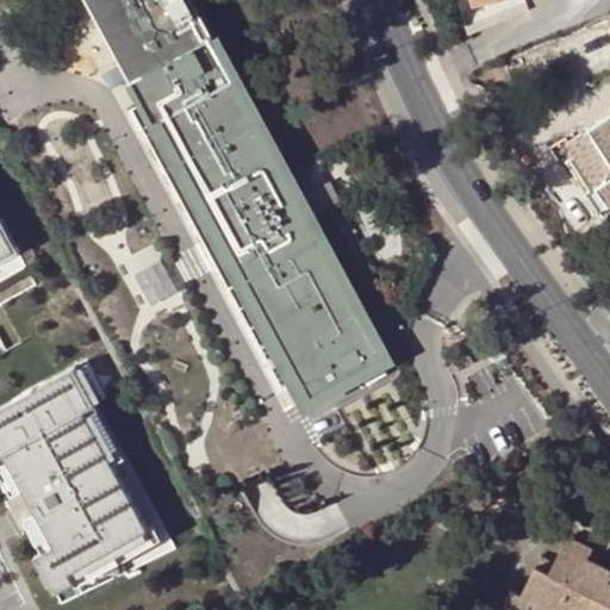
[(82,0),(151,124),(232,79),(234,79),(190,0),(82,0)]
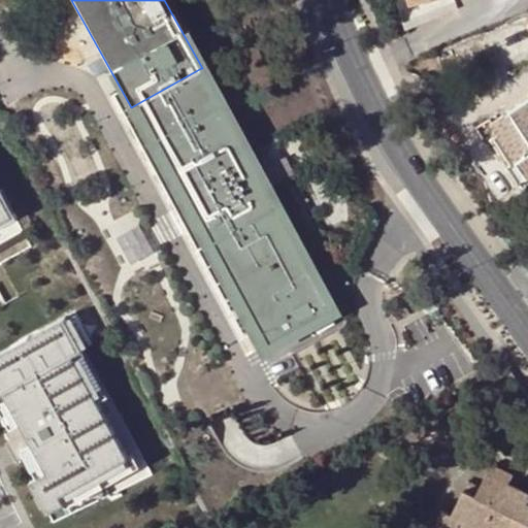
[(411,0),(417,14),(458,0),(411,0)]
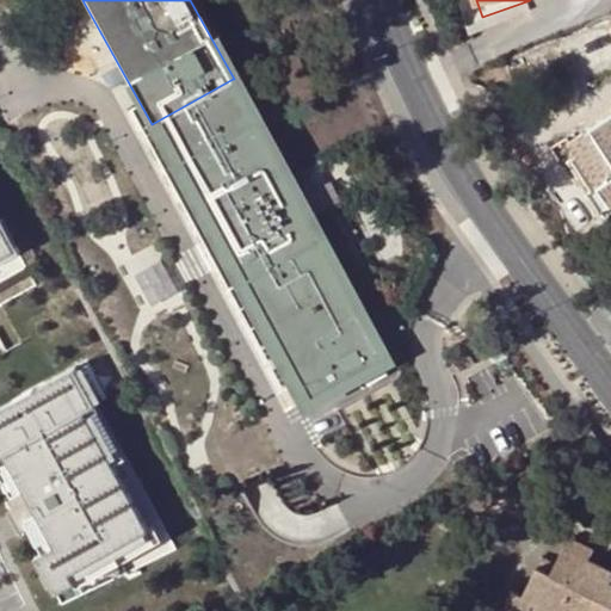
[(289,179),(233,79),(152,124),(150,125),(173,166),(164,171),(229,289),(247,279),(314,399),(388,358),(310,218),(289,179)]
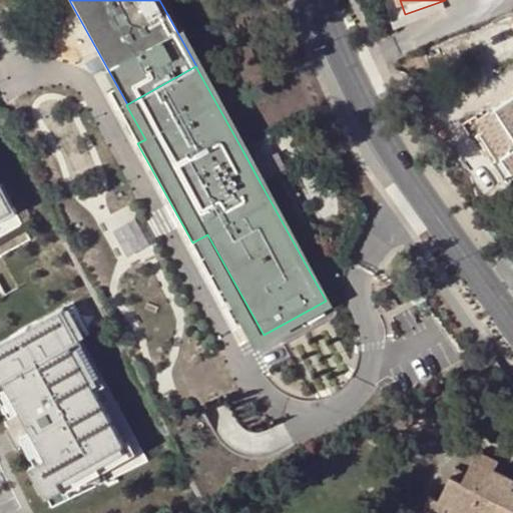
[(512,99),(479,120),(502,157),(494,163),(504,179),(512,173),(512,99)]
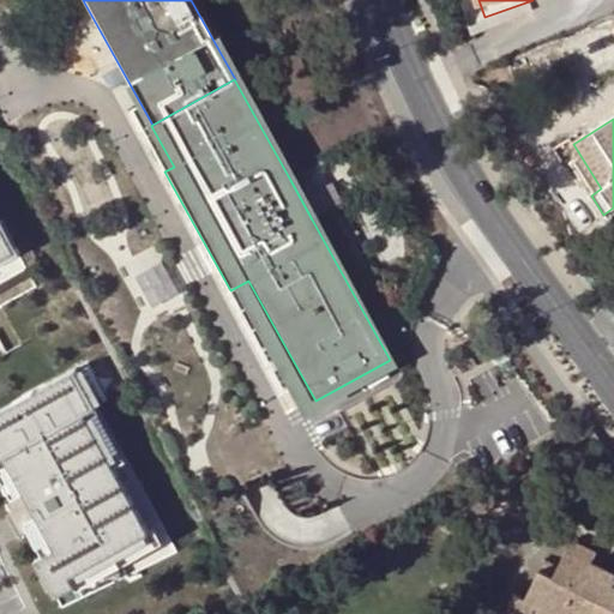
[(290,180),(312,220),(336,208),(313,167),(290,180)]
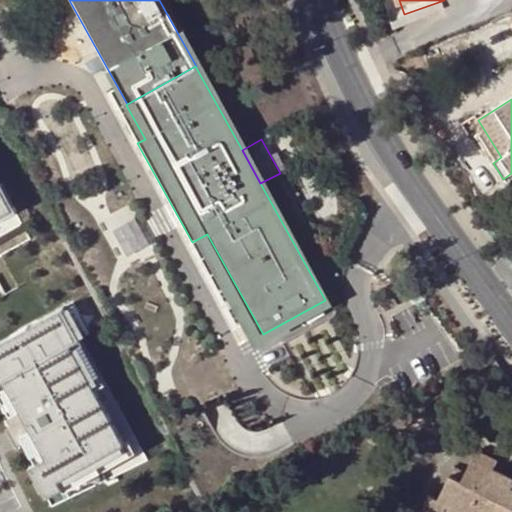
[(0,219),(13,212),(0,187),(0,219)]
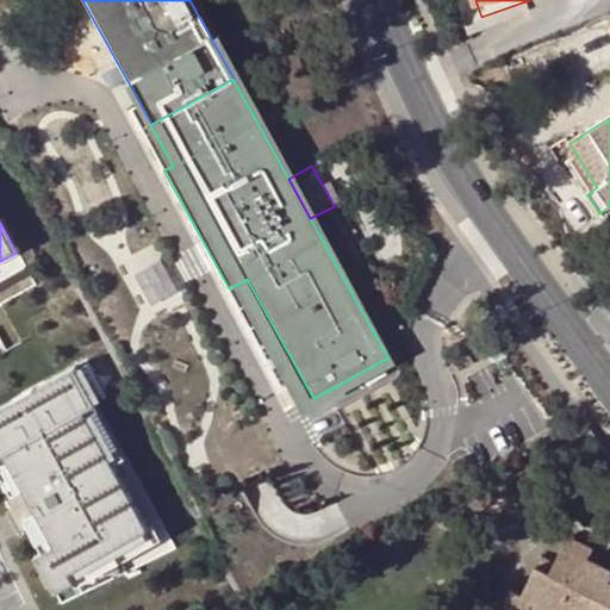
[(73,368),(0,408),(0,456),(4,455),(22,489),(27,499),(53,546),(41,552),(33,556),(54,593),(73,583),(74,583),(69,573),(147,530),(147,529),(111,465),(82,412),(94,405),(73,368)]
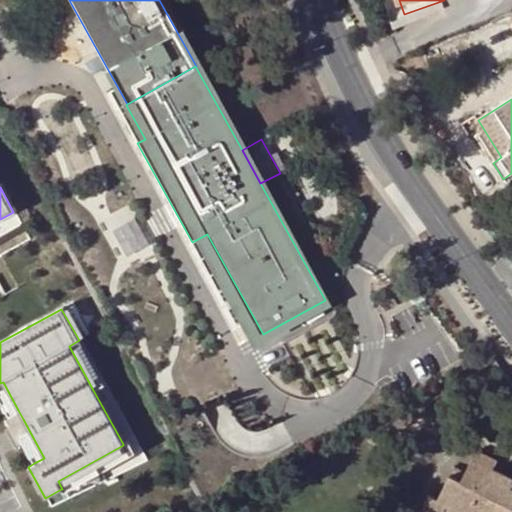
[(103,385),(79,340),(69,346),(93,390),(103,385)]
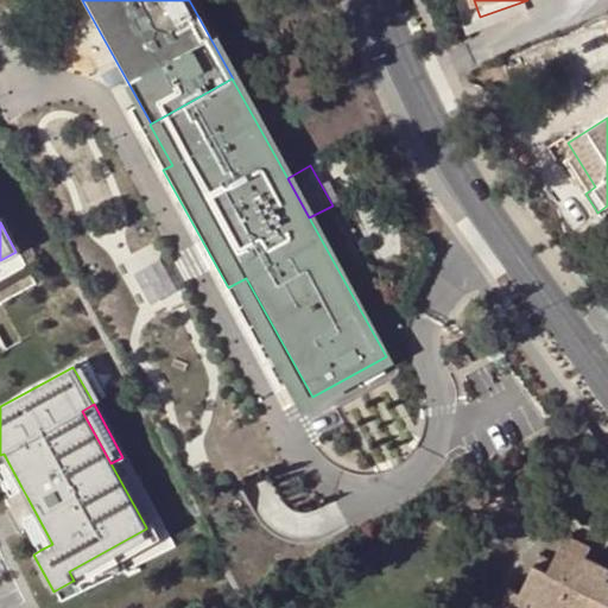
[(21,487),(4,454),(0,455),(0,475),(11,494),(21,487)]
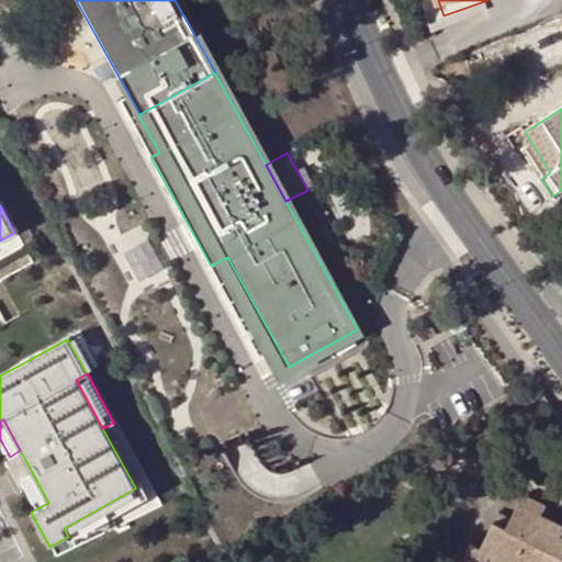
[(37,508),(48,503),(25,460),(4,472),(15,492),(25,486),(37,508)]
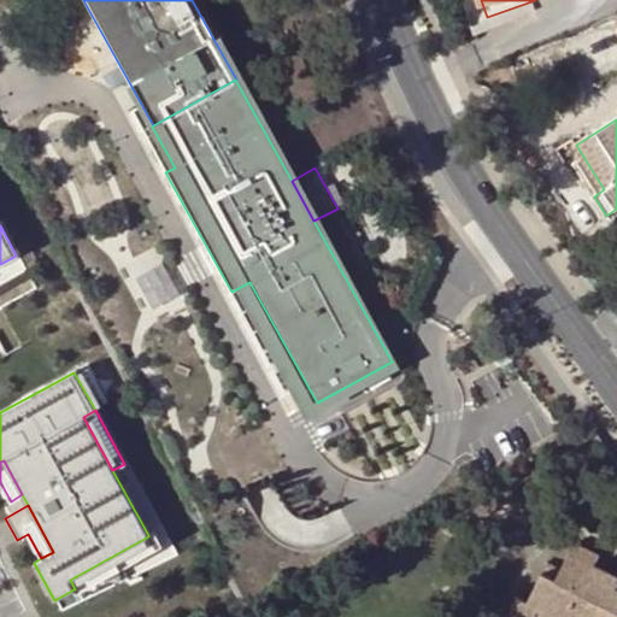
[(70,580),(75,589),(74,589),(76,593),(162,546),(153,533),(148,535),(148,536),(70,580)]
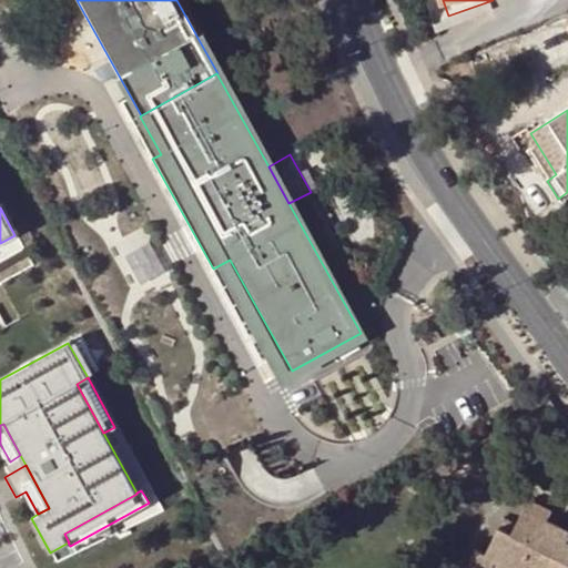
[(567,567),(567,540),(566,539),(567,536),(567,531),(546,520),(550,511),(526,500),(509,534),(496,527),(483,554),(475,549),(464,567),(490,567),(495,560),(508,567),(567,567)]
